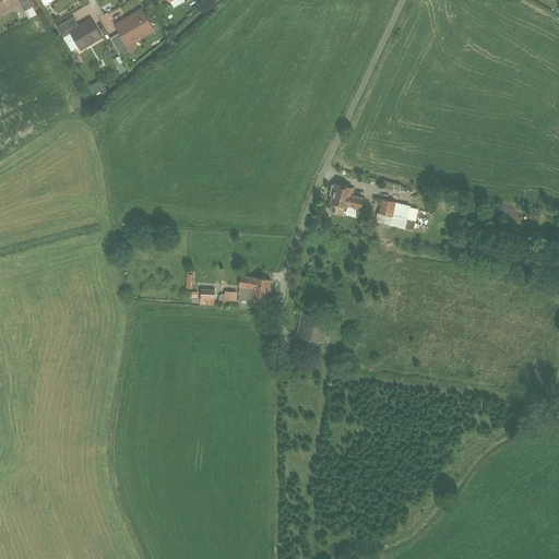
[(0,0),(0,13),(20,3),(18,0),(0,0)]
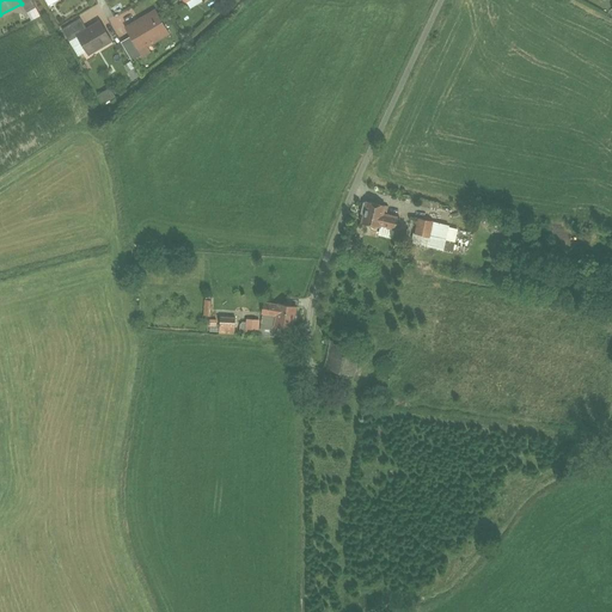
[(30,0),(19,0),(22,4),(25,12),(34,7),(30,0)]
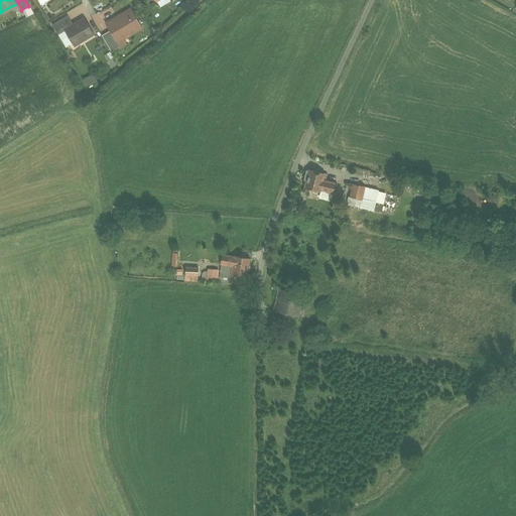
[(130,9),(105,23),(109,31),(119,47),(125,43),(122,38),(141,28),(130,9)]
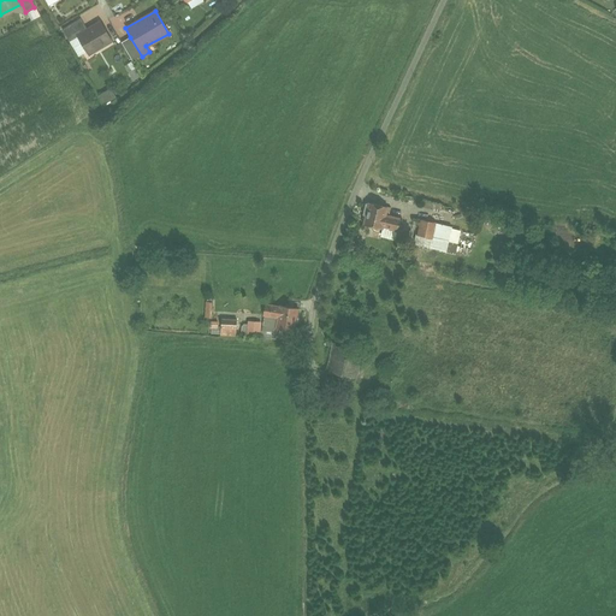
[(78,36),(86,31),(80,19),(61,30),(69,41),(78,36)]
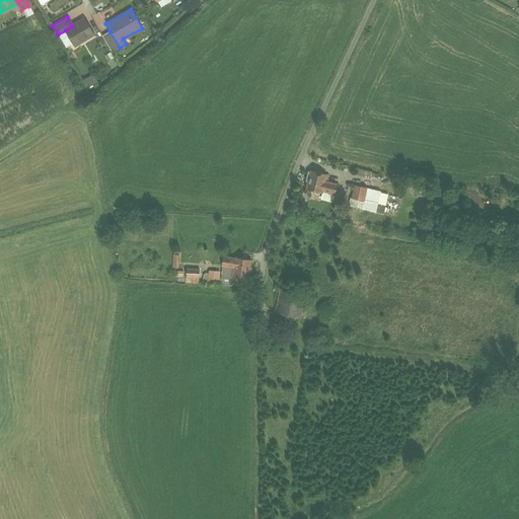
[(72,26),(66,30),(75,47),(94,35),(84,19),(72,26)]
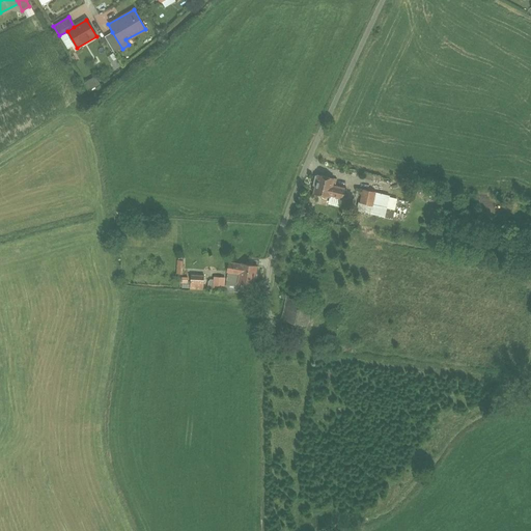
[(122,49),(112,32),(105,36),(114,53),(122,49)]
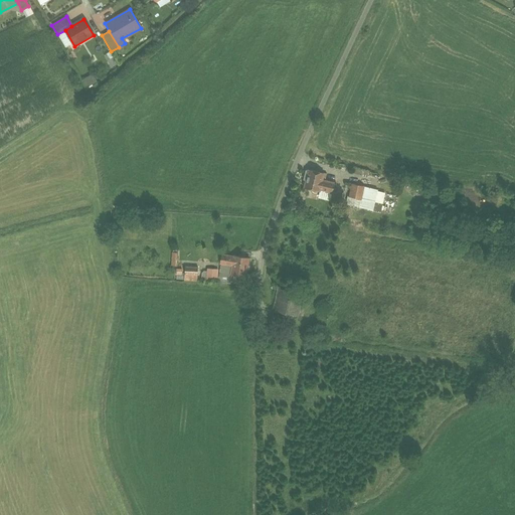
[(326,173),(309,169),(305,187),(319,191),(320,188),(333,192),(335,182),(324,180),(326,173)]
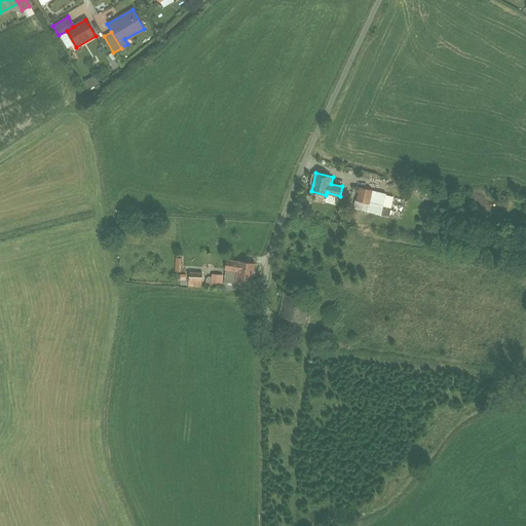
[(387,193),(361,187),(358,200),(384,207),(386,200),(387,195),(387,193)]
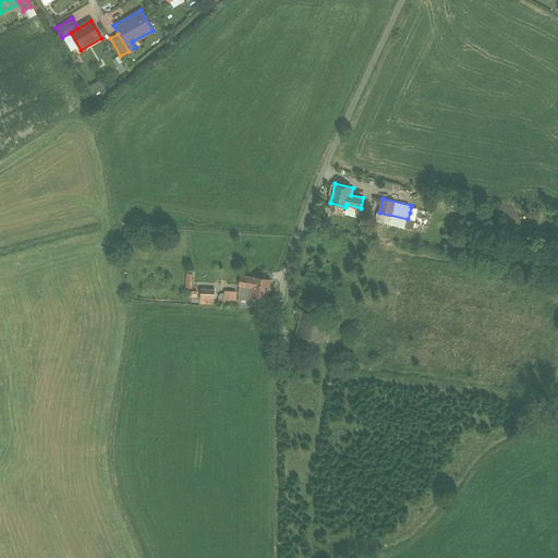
[(267,302),(270,279),(252,277),(252,278),(240,276),(238,287),(250,289),(249,299),(267,302)]
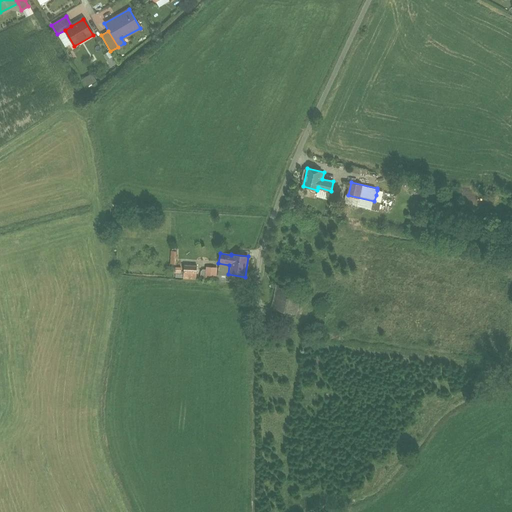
[(197,266),(183,266),(182,279),(196,279),(197,266)]
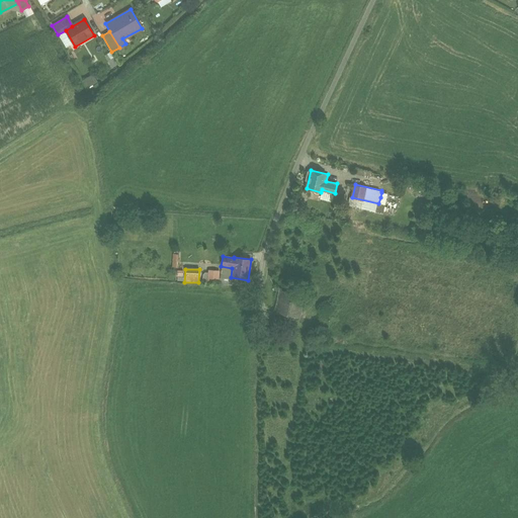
[(219,271),(208,270),(207,280),(218,281),(219,271)]
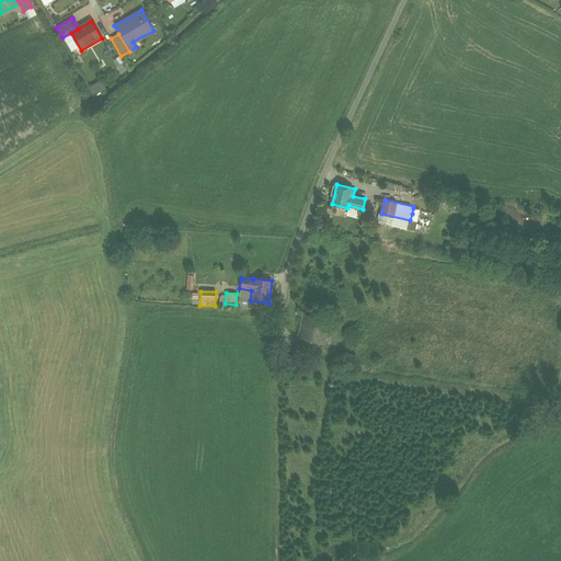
[(335,319),(307,313),(302,340),(330,345),(335,319)]
